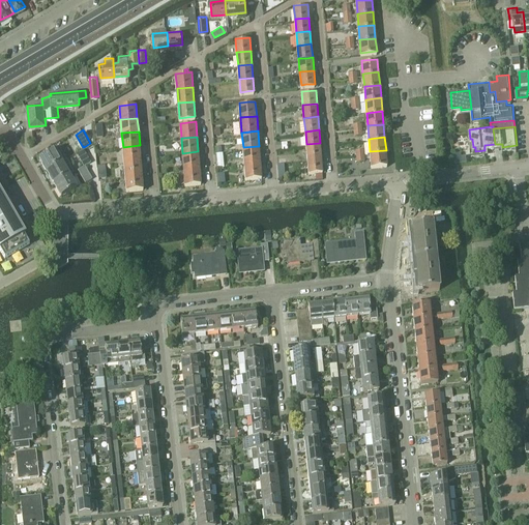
[(306,144),(307,157),(321,156),(320,143),(306,144)]
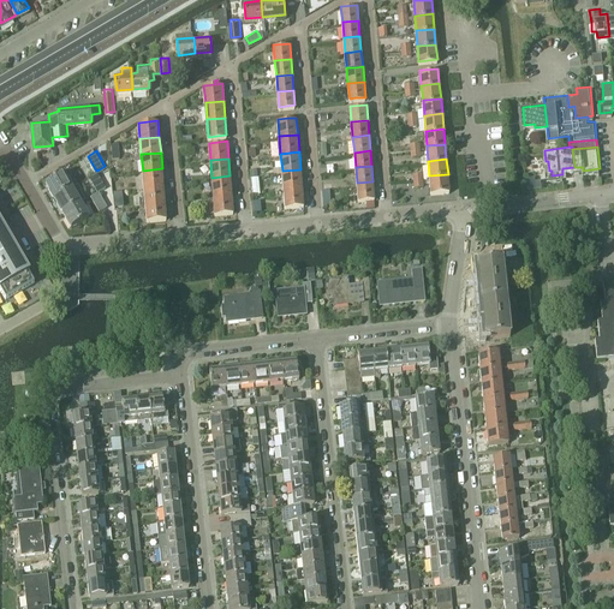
[(67,167),(46,179),(54,195),(72,184),(77,181),(67,167)]
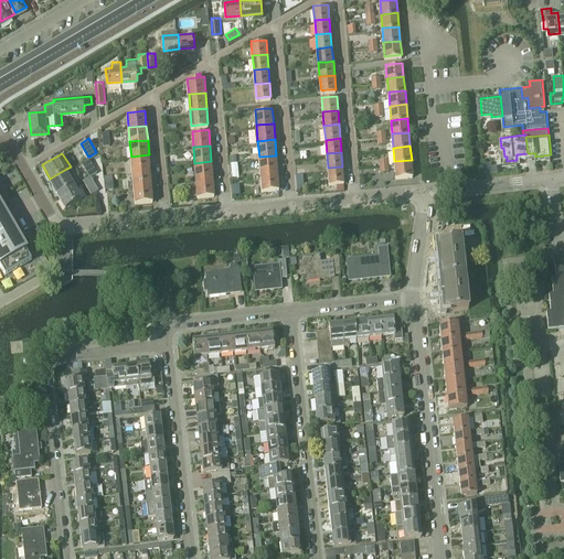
[(131,157),(132,171),(150,170),(149,154),(131,157)]
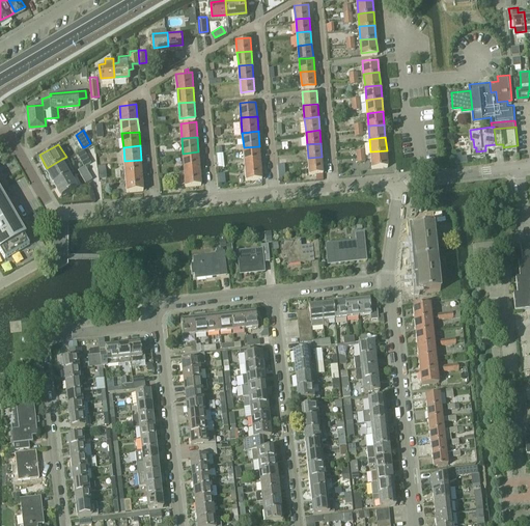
[(77,150),(84,163),(85,163),(86,163),(91,160),(84,147),(84,146),(83,147),(77,150)]
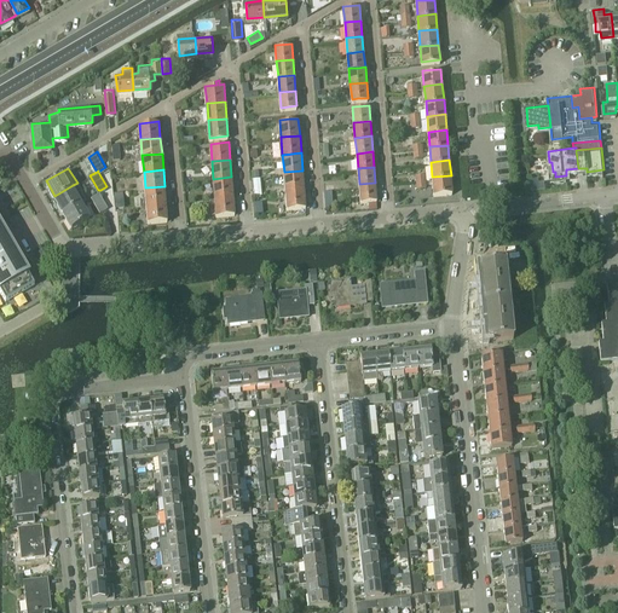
[(284,172),(286,189),(304,188),(302,171),(284,172)]
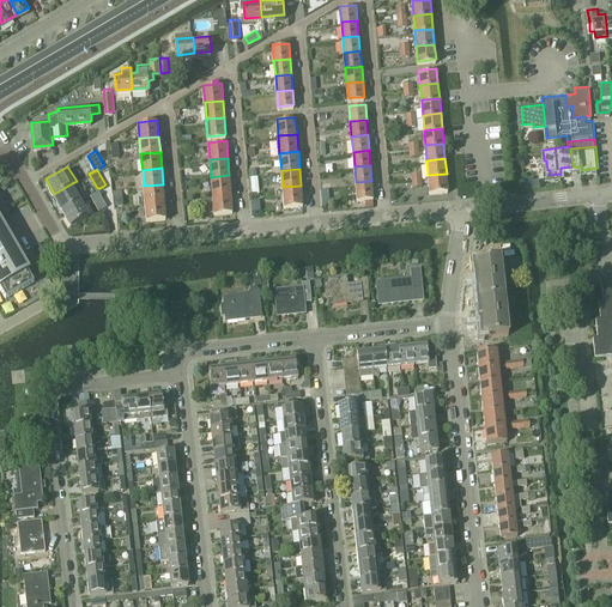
[(447,174),(428,175),(430,190),(448,188),(447,174)]
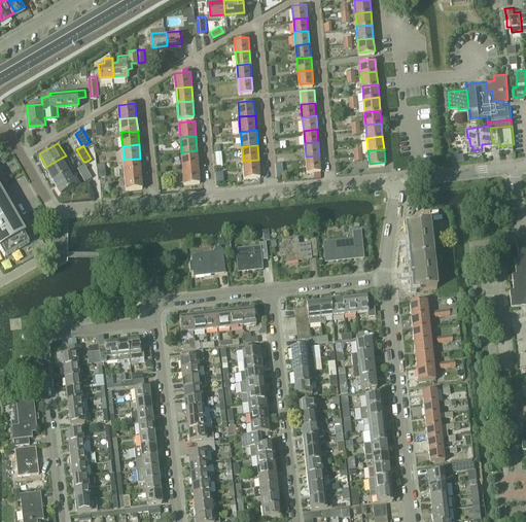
[(181,152),(182,167),(199,166),(197,150),(181,152)]
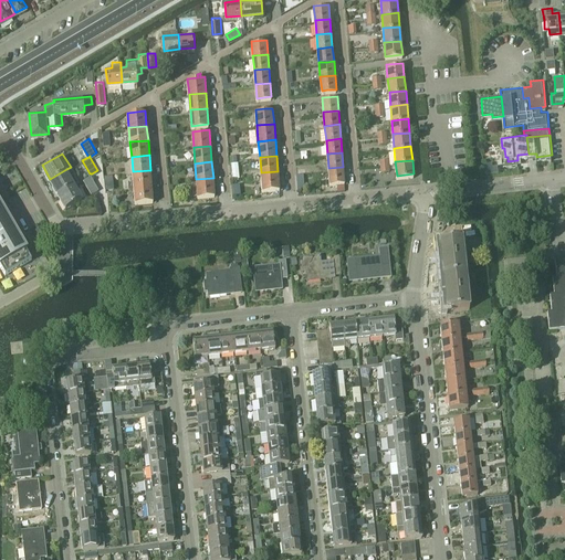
[(343,167),(328,168),(330,182),(345,181),(343,167)]
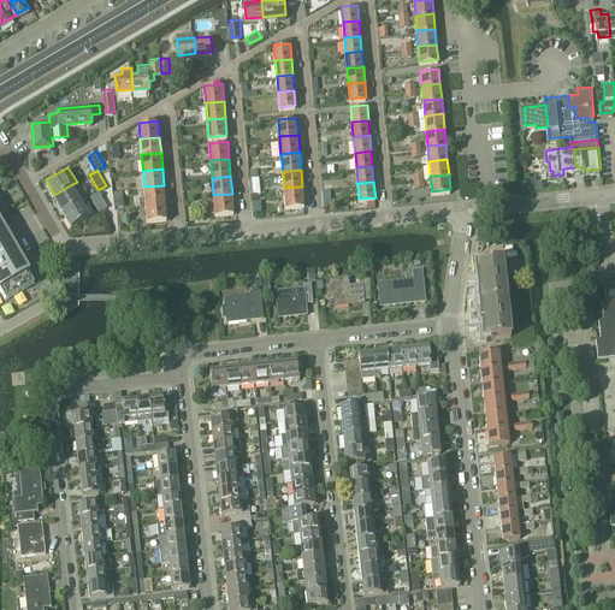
[(72,184),(54,195),(63,209),(81,200),(72,184)]
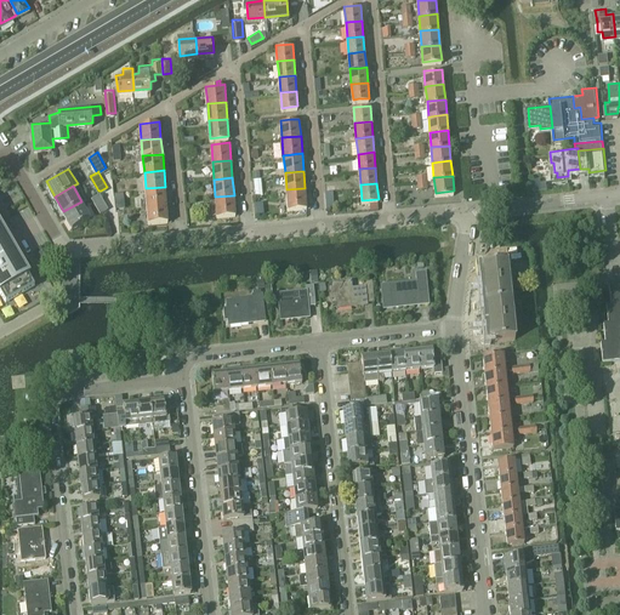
[(146,188),(147,204),(166,203),(165,187),(146,188)]
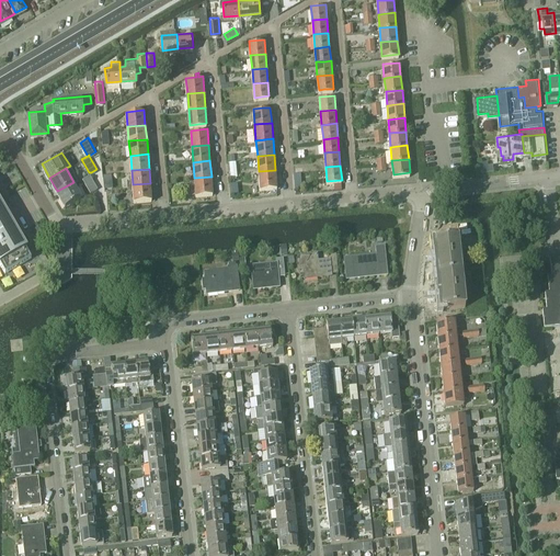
[(275,170),(259,171),(260,188),(277,185),(275,170)]
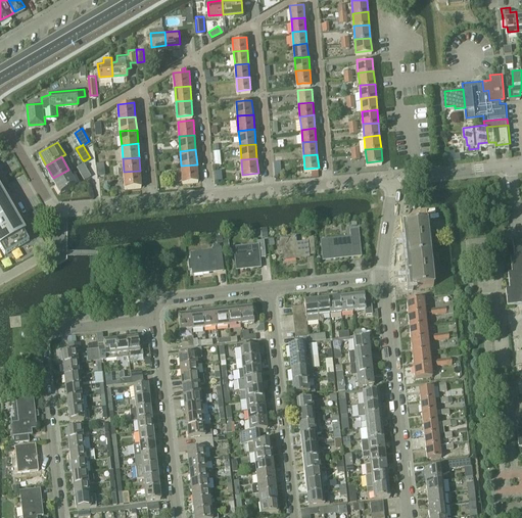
[(84,160),(83,160),(77,165),(85,178),(92,173),(85,160),(84,160)]
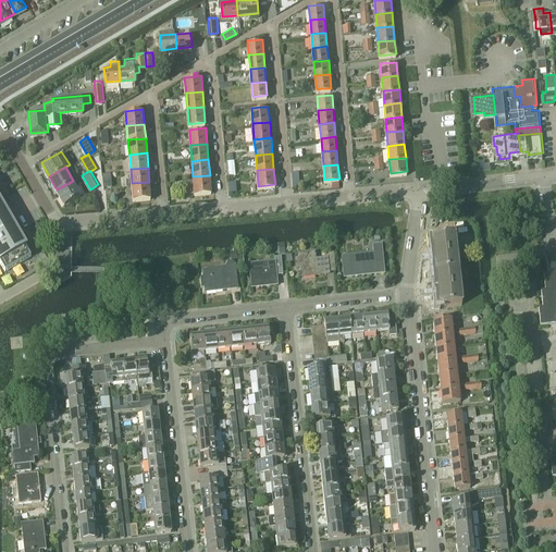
[(210,175),(193,176),(195,192),(211,191),(210,175)]
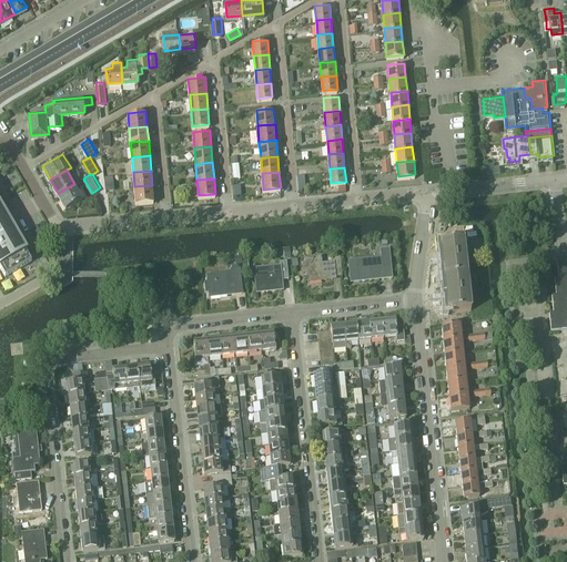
[(74,184),(58,193),(66,206),(82,197),(74,184)]
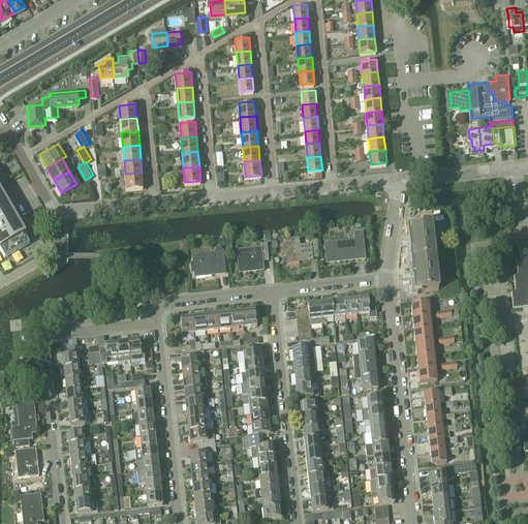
[(142,173),(125,174),(126,188),(143,186),(142,173)]
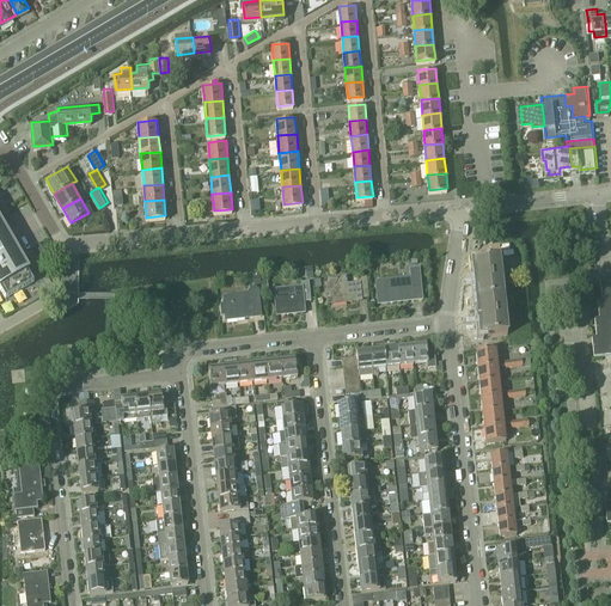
[(0,283),(6,295),(35,279),(0,219),(0,283)]
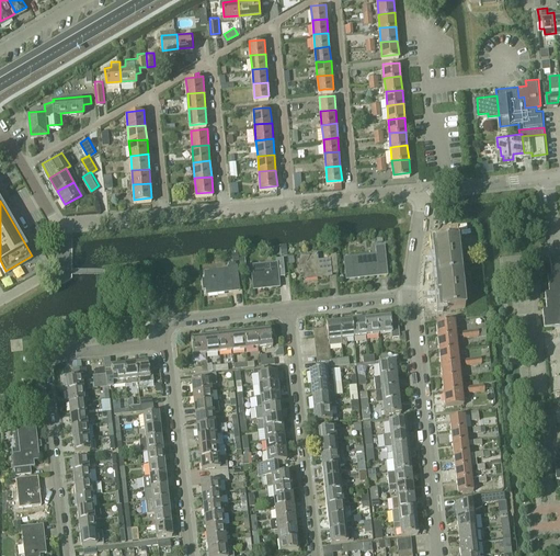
[(435,237),(432,237),(433,246),(436,246),(437,263),(435,263),(436,272),(438,271),(461,269),(457,235),(435,237)]
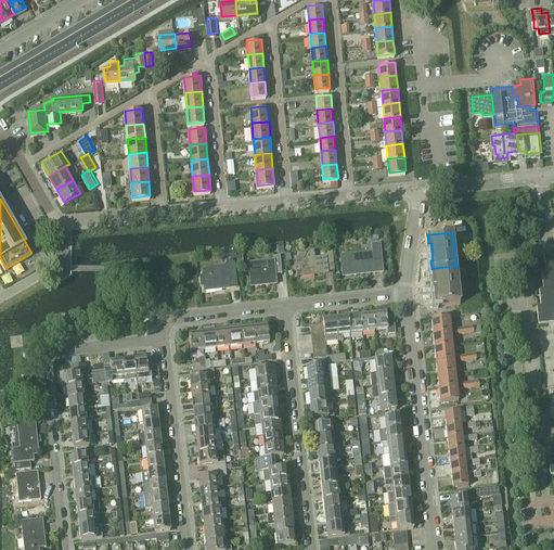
[(344,269),(351,268),(351,270),(371,269),(371,266),(375,266),(375,268),(383,267),(382,256),(379,241),(373,241),(374,248),(342,252),(344,271),(344,269)]
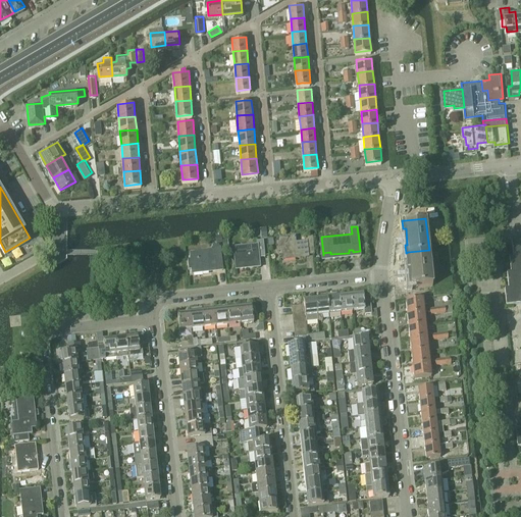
[(278,248),(284,247),(285,255),(308,253),(307,251),(313,250),(311,234),(306,234),(306,239),(296,240),(295,234),(278,236),(276,238),(278,248)]
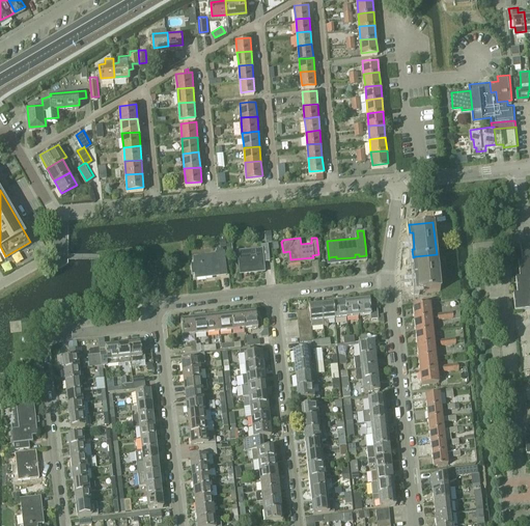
[(529,239),(520,241),(522,256),(518,256),(520,273),(514,273),(517,288),(513,289),(514,306),(529,304),(529,239)]
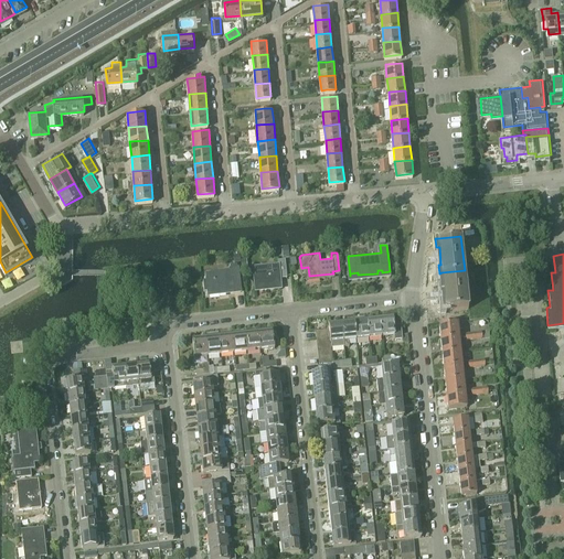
[(276,285),(275,278),(280,277),(280,275),(287,273),(285,256),(278,257),(278,261),(254,264),(256,287),(276,285)]
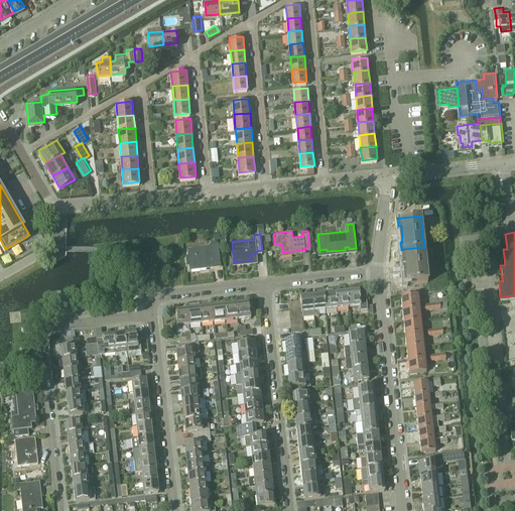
[(211,239),(211,242),(211,244),(188,247),(189,253),(186,254),(187,262),(190,262),(190,266),(209,264),(208,260),(213,260),(213,264),(220,263),(218,242),(217,242),(217,238),(211,239)]
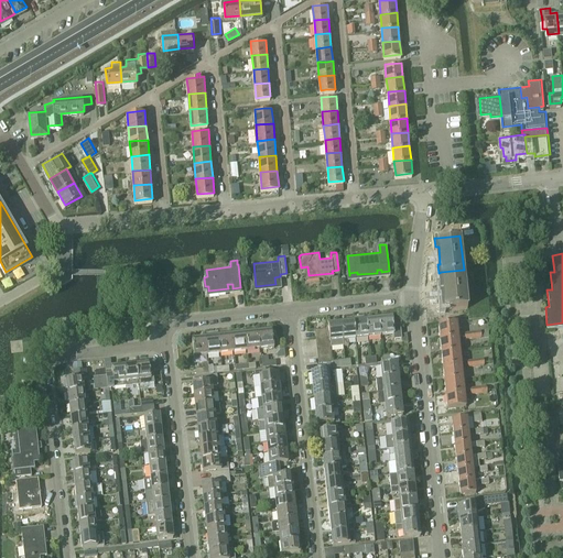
[(441,272),(439,273),(440,281),(442,281),(444,298),(441,298),(442,306),(445,306),(467,304),(464,270),(441,272)]
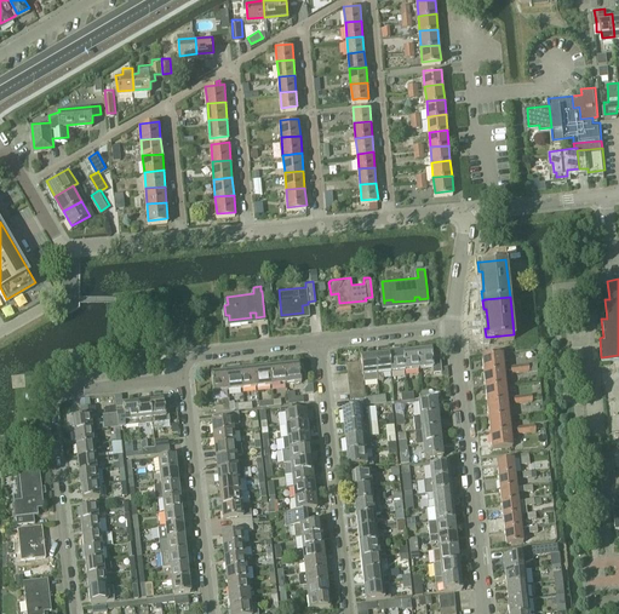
[(431,345),(417,346),(419,365),(433,363),(434,368),(442,368),(442,369),(448,369),(448,362),(441,362),(441,353),(439,353),(439,351),(434,346),(431,346),(431,345)]
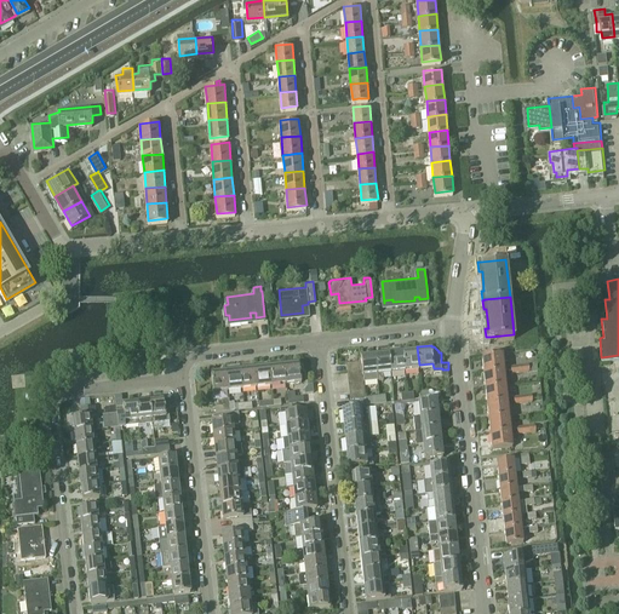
[(394,349),(389,350),(390,368),(405,366),(402,349),(403,349),(403,346),(394,348),(394,349)]
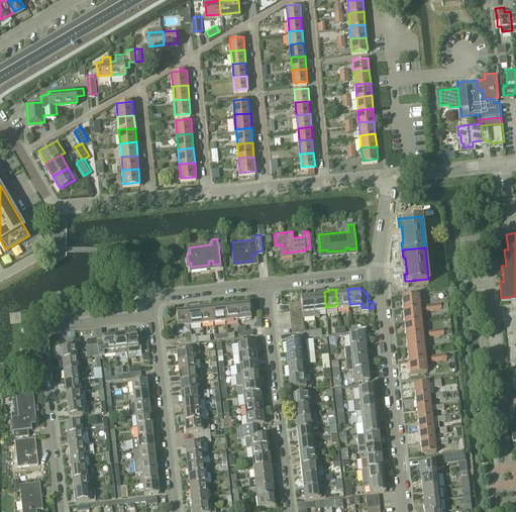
[(336,291),(335,291),(337,305),(349,304),(347,289),(336,291)]
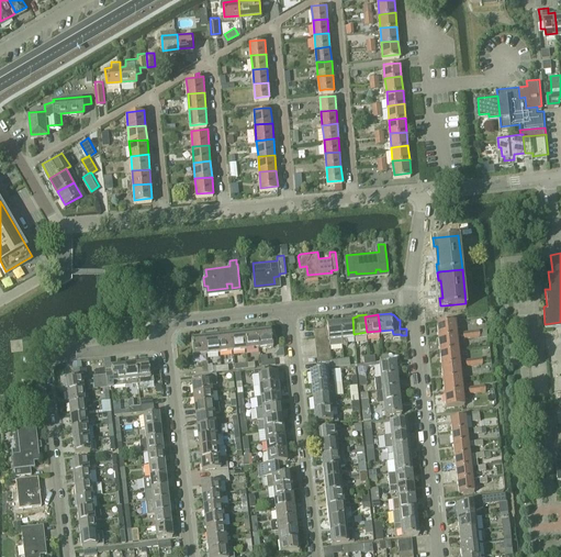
[(352,318),(339,319),(343,341),(347,341),(347,334),(354,334),(352,318)]
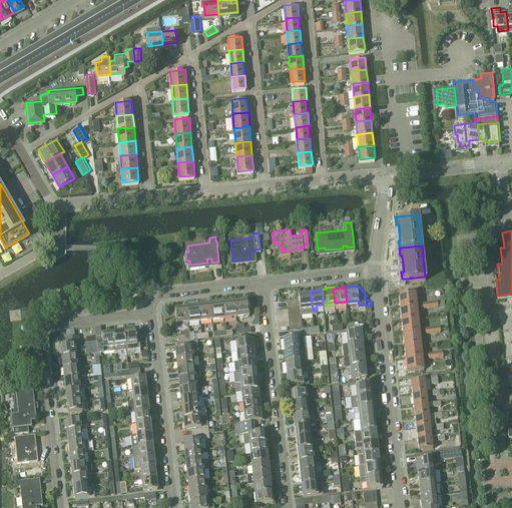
[(399,292),(400,305),(417,303),(415,290),(399,292)]
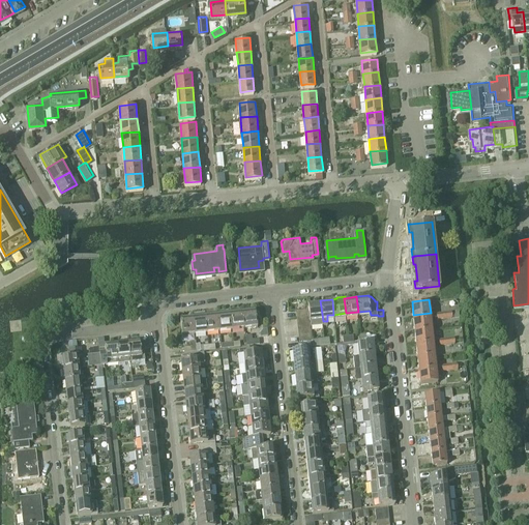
[(320,300),(309,301),(309,305),(310,313),(310,317),(311,317),(311,318),(311,322),(323,321),(320,300)]
